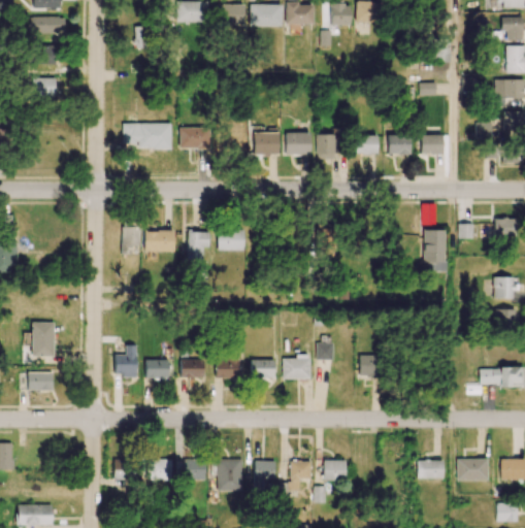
[(13,0),(0,0),(0,8),(14,8),(13,0)]
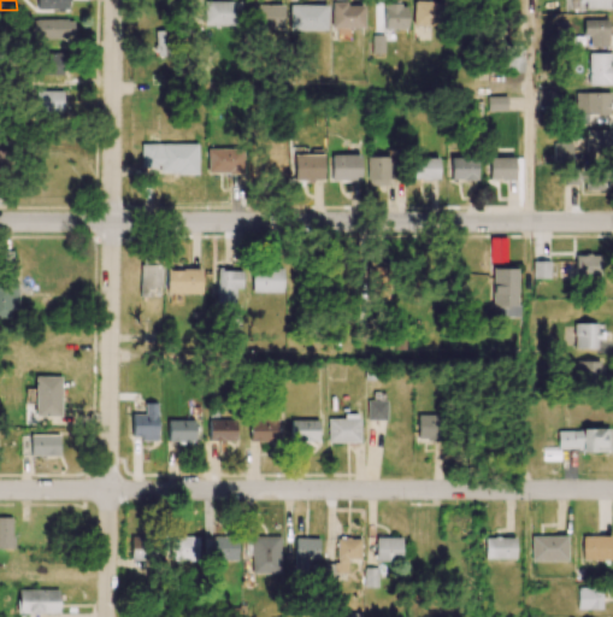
[(72,0),(39,0),(39,10),(72,10),(72,0)]
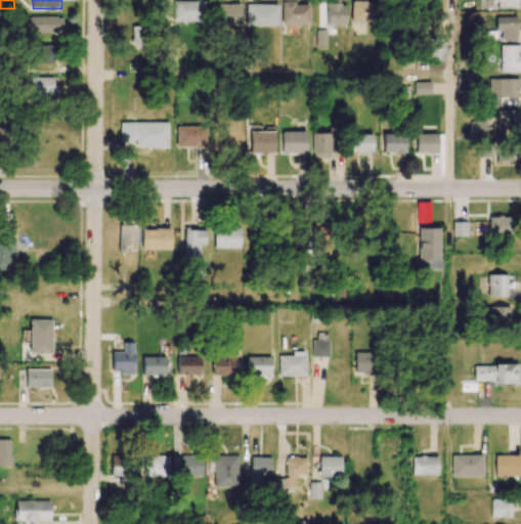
[(207,1),(174,0),(174,22),(206,23),(207,1)]
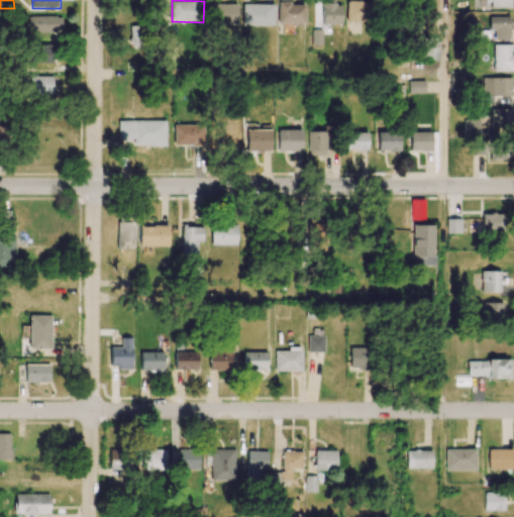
[(348,21),(373,22),(374,2),(348,1),(348,21)]
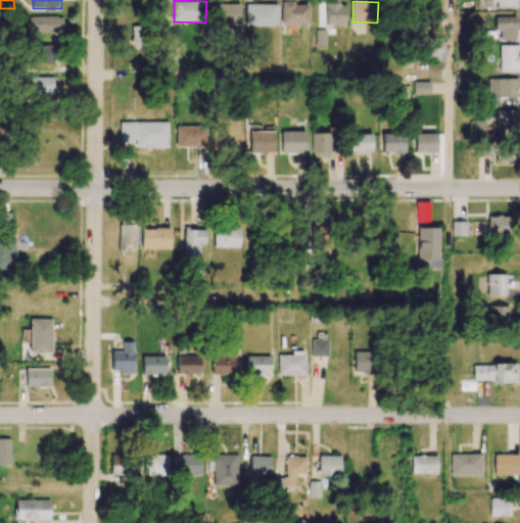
[(346,25),(347,3),(329,2),(329,25),(346,25)]
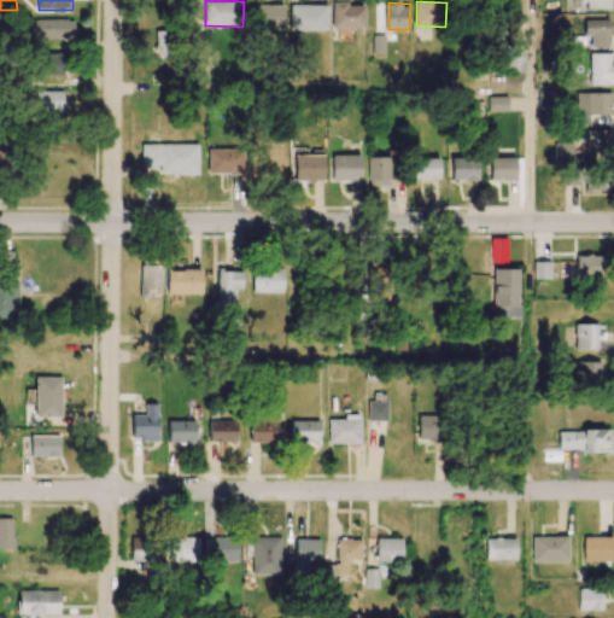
[(286,4),(257,5),(258,30),(287,29),(286,4)]
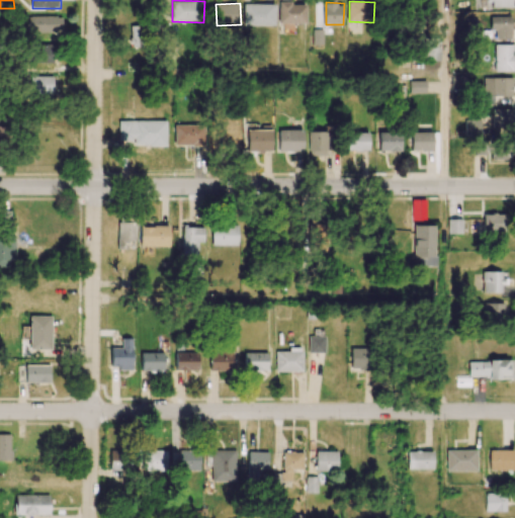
[(277,4),(246,3),(245,25),(276,26),(277,4)]
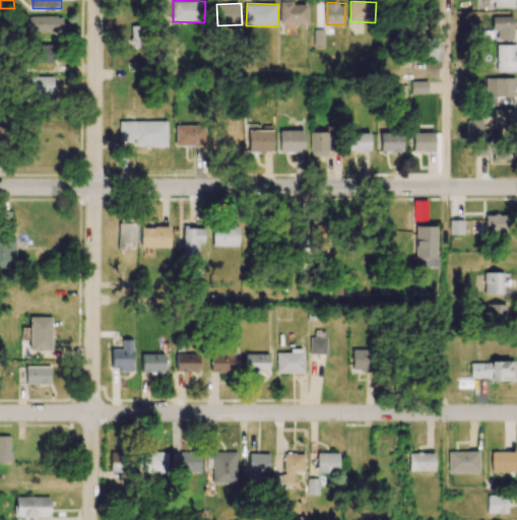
[(310,3),(282,3),(282,23),(309,23),(310,3)]
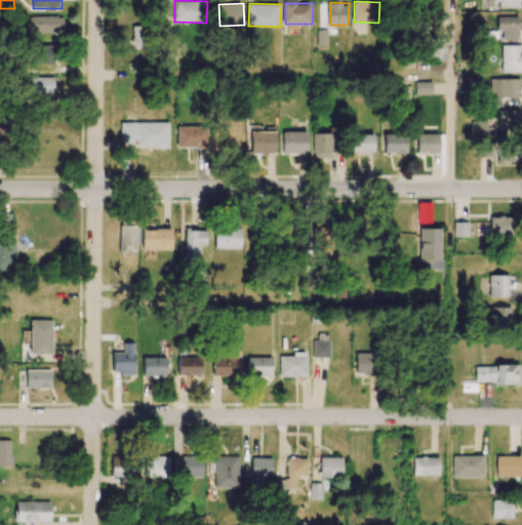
[(520,39),(520,16),(499,16),(499,39),(520,39)]
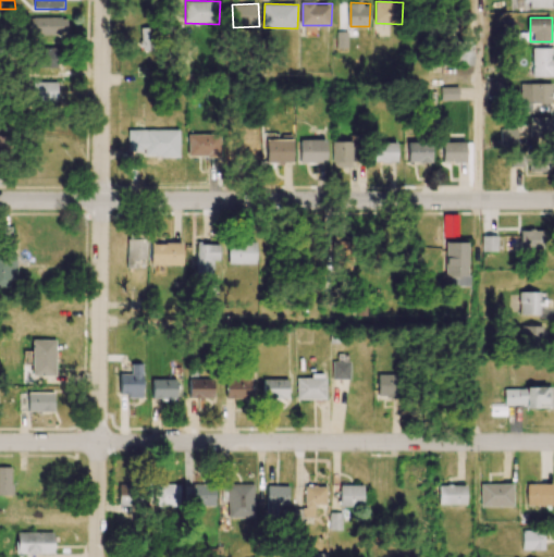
[(69,34),(69,19),(29,19),(29,35),(69,34)]
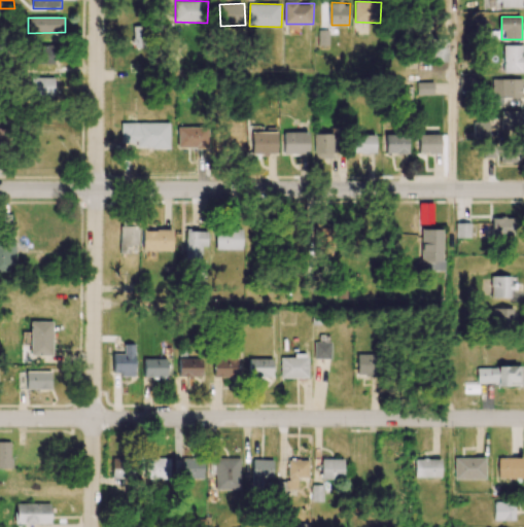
[(147,27),(132,28),(132,48),(147,47),(147,27)]
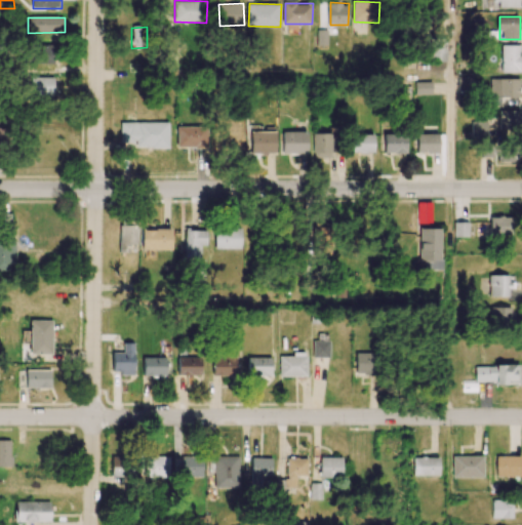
[(319,45),(329,45),(330,31),(319,31),(319,45)]
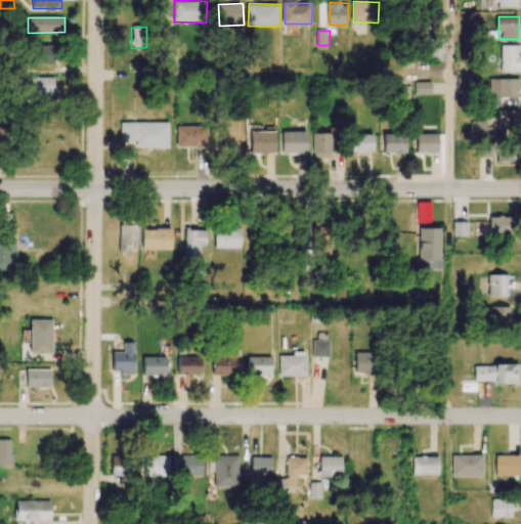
[(56,70),(56,45),(38,44),(37,70),(56,70)]
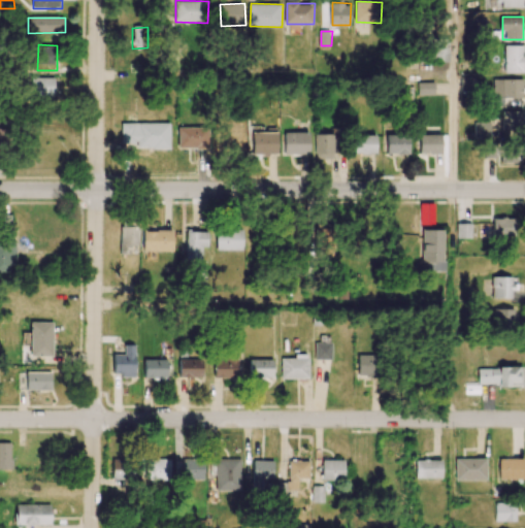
[(506,72),(524,72),(524,45),(506,46),(506,72)]
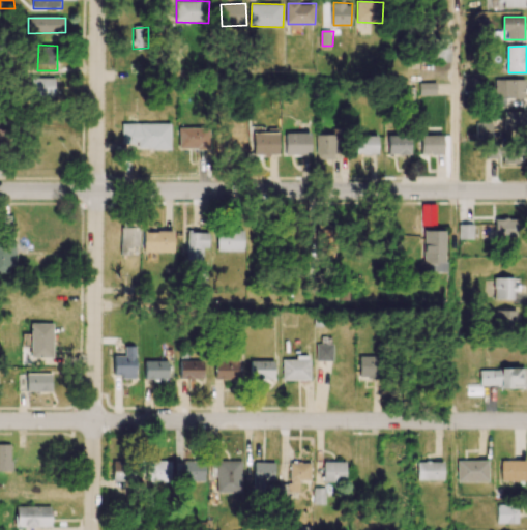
[(478,77),(465,78),(465,91),(479,90),(478,77)]
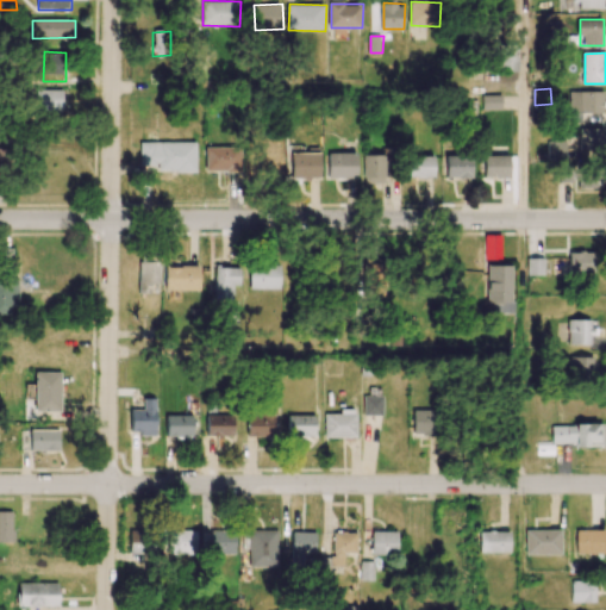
[(38,111),(64,112),(64,89),(38,89),(38,111)]
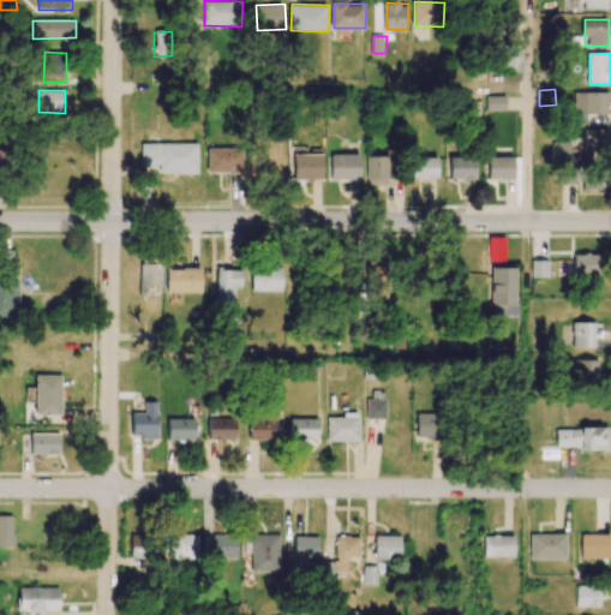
[(610,114),(610,93),(576,91),(575,124),(588,124),(588,113),(610,114)]
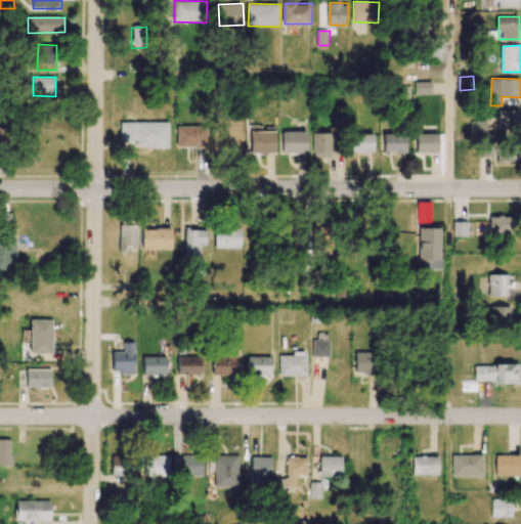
[(434,94),(433,82),(417,82),(417,94),(434,94)]
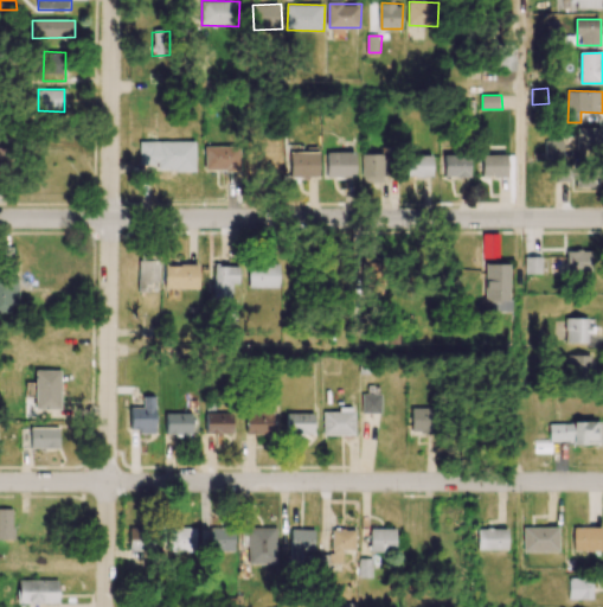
[(602,127),(579,127),(579,148),(602,148),(602,136),(602,127)]
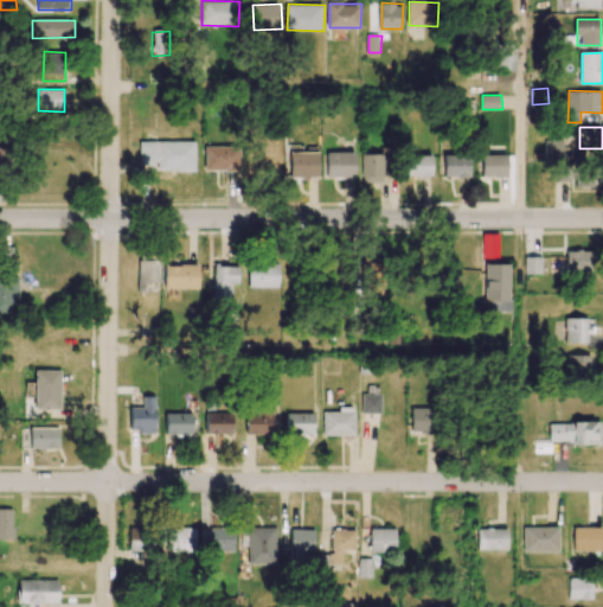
[(565,140),(547,141),(547,159),(566,158),(565,140)]
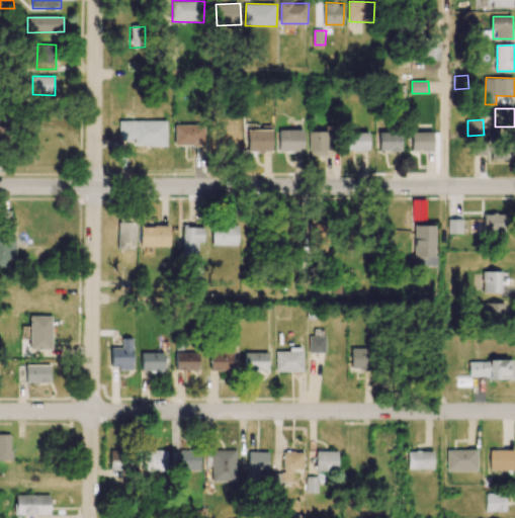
[(168,145),(168,120),(120,121),(120,146),(168,145)]
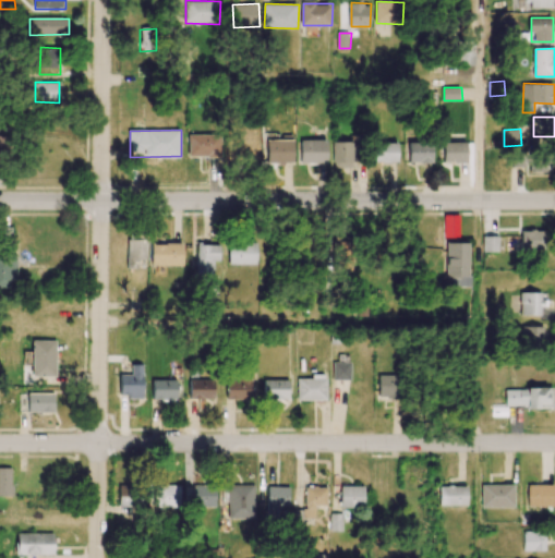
[(221,157),(222,135),(190,134),(190,156),(221,157)]
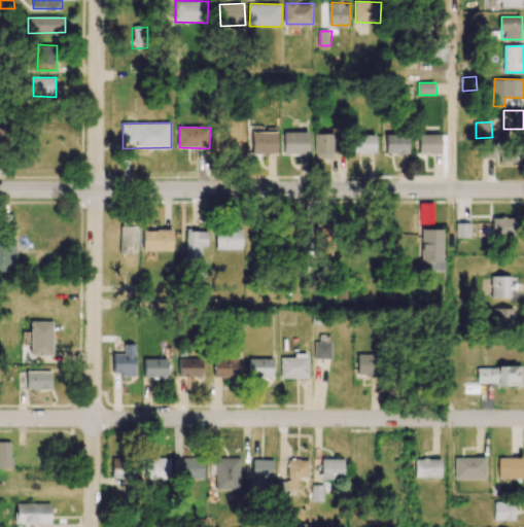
[(0,147),(9,148),(9,129),(0,128),(0,147)]
